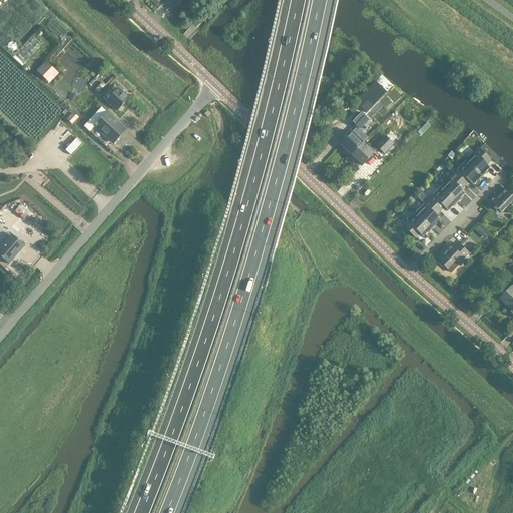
[(22,64),(31,55),(28,51),(24,54),(21,51),(15,57),(22,64)]
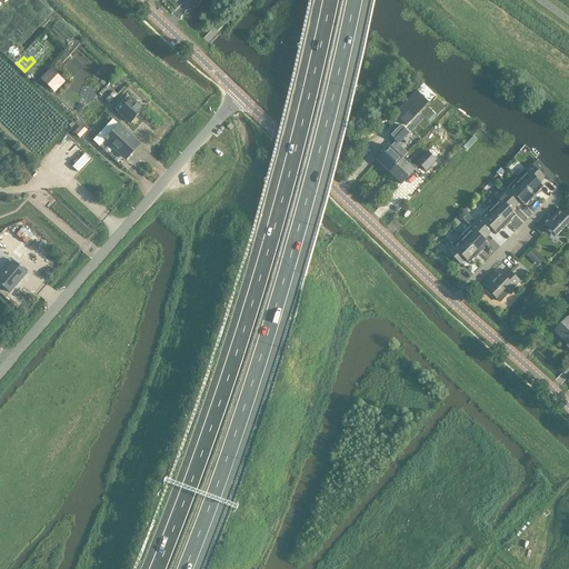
[(55,66),(45,79),(61,92),(71,79),(55,66)]
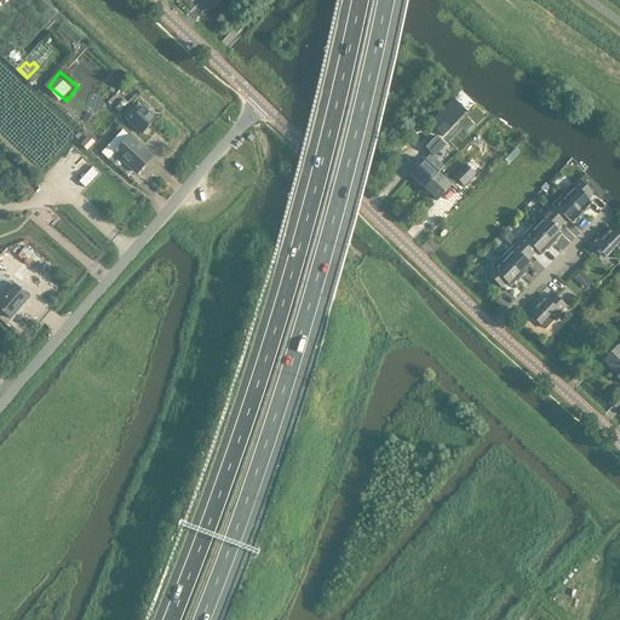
[(442,137),(465,114),(451,101),(428,124),(442,137)]
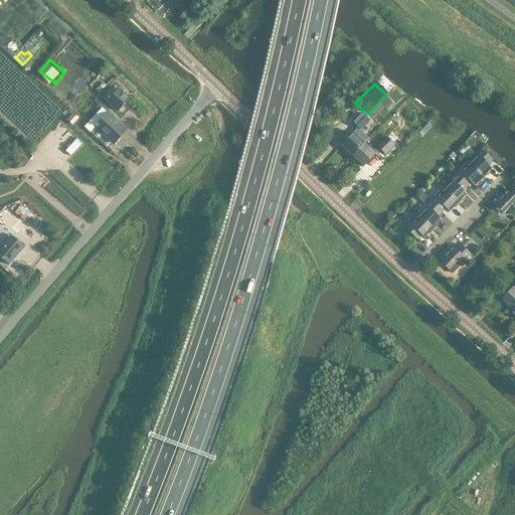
[(118,111),(129,99),(119,90),(108,102),(118,111)]
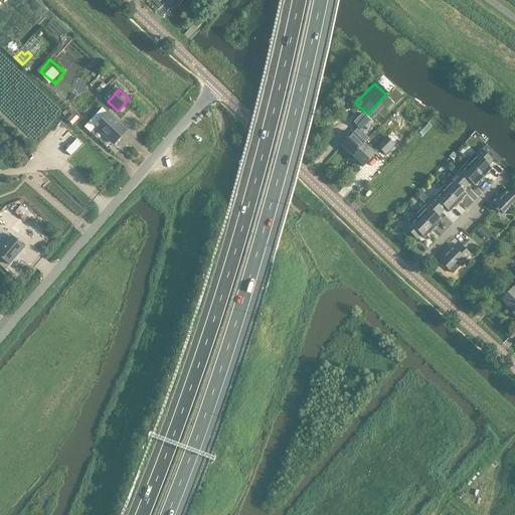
[(132,104),(123,114),(131,121),(140,111),(132,104)]
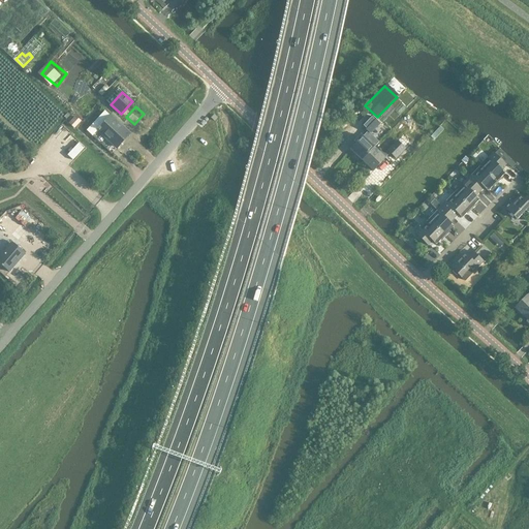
[(407,123),(411,119),(413,116),(409,112),(401,121),(399,128),(406,130),(407,123)]
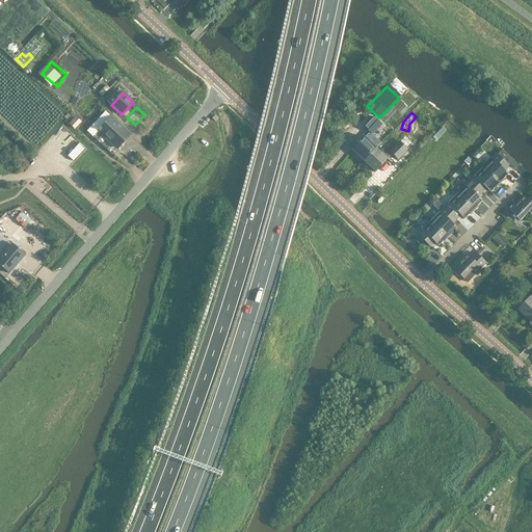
[(371,140),(369,137),(381,125),(373,116),(364,127),(370,132),(352,151),(364,161),(376,149),(370,142),(371,140)]
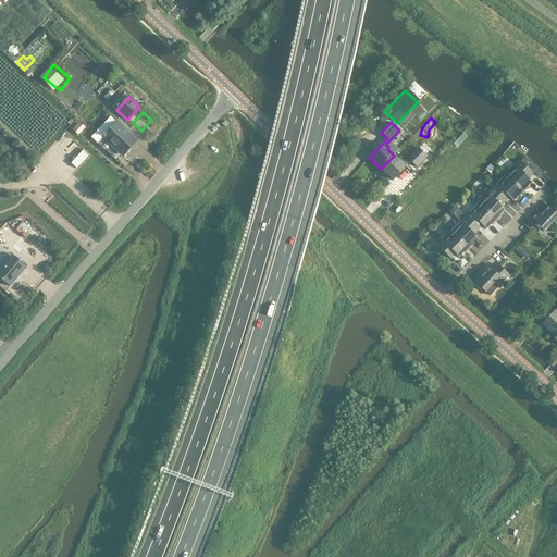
[(137,141),(116,123),(106,135),(104,134),(103,136),(104,136),(103,137),(123,156),(137,141)]
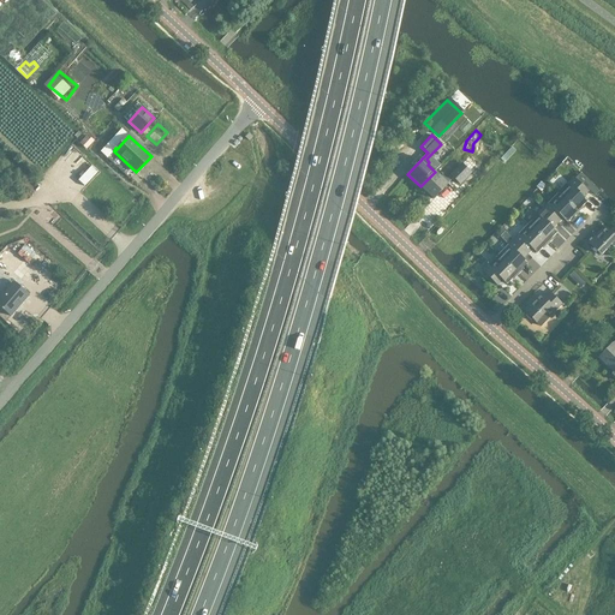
[(227,166),(221,161),(216,166),(222,172),(227,166)]
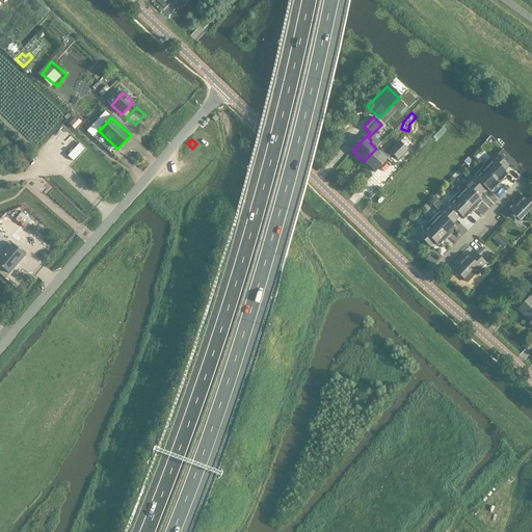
[(375,171),(392,154),(398,159),(407,150),(399,141),(387,155),(383,153),(382,154),(376,149),(364,161),(375,171)]
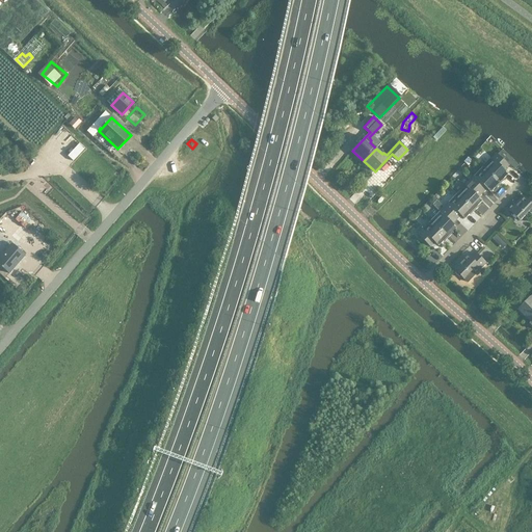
[(508,166),(496,154),(490,159),(494,161),(504,170),(508,166)]
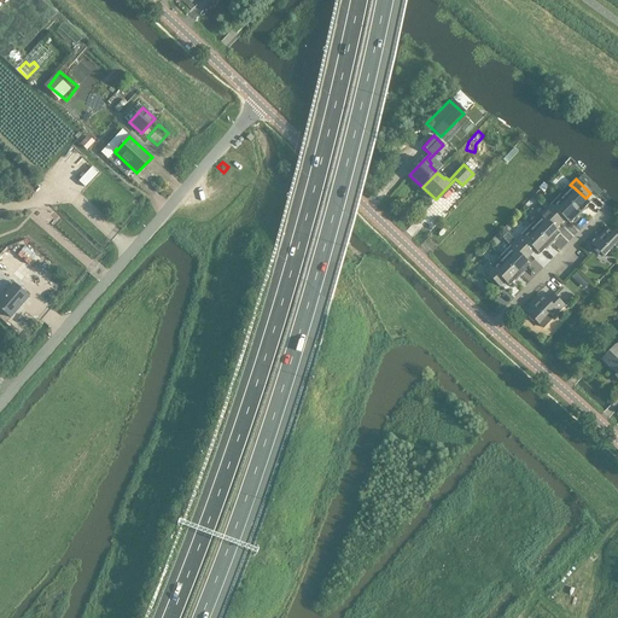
[(590,202),(586,198),(573,187),(564,197),(581,214),(586,210),(584,209),(590,202)]
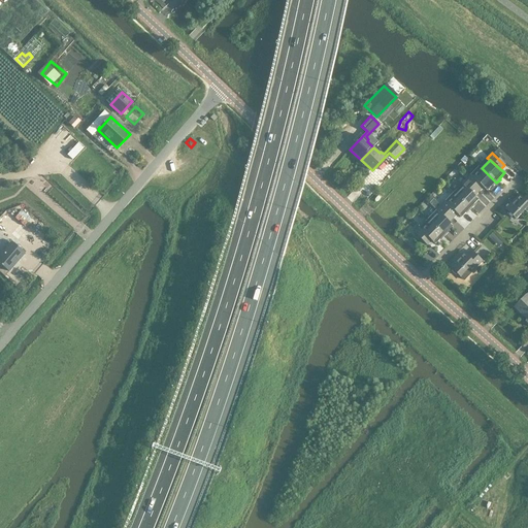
[(496,183),(482,168),(480,166),(470,174),(483,187),(487,191),(492,186),(493,187),(496,183)]
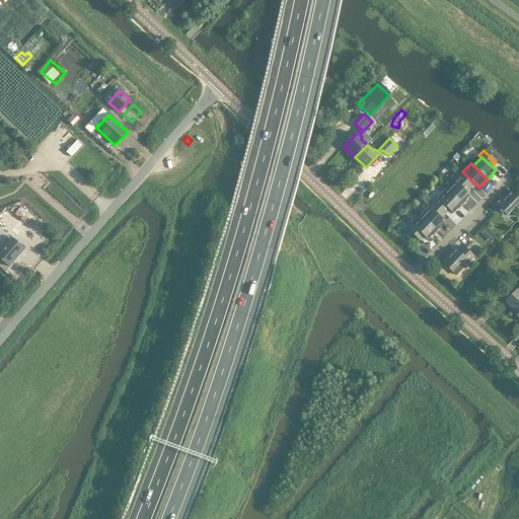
[(474,183),(462,171),(454,180),(466,193),(474,183)]
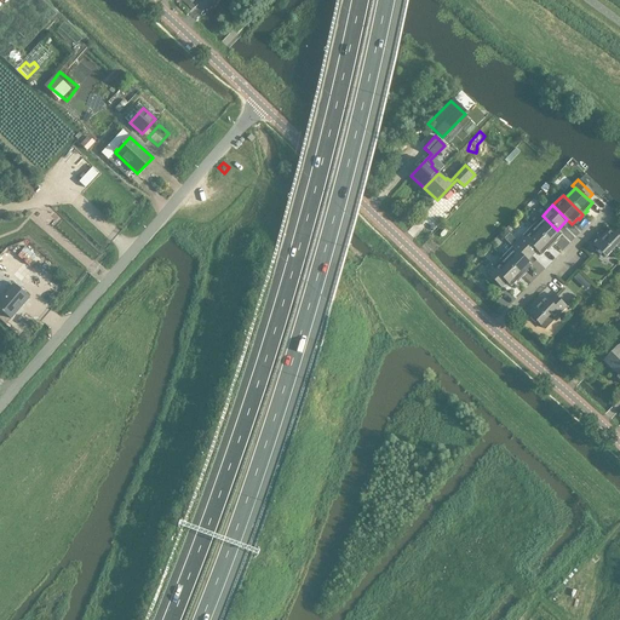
[(562,234),(557,230),(543,216),(533,227),(552,246),(557,242),(556,241),(562,234)]
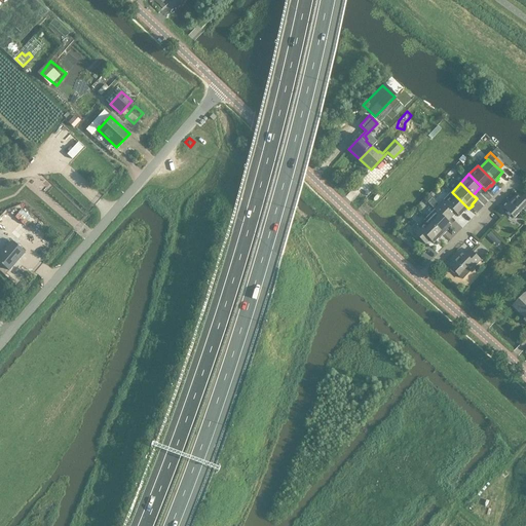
[(468,209),(452,192),(443,200),(455,213),(459,217),(464,211),(465,212),(468,209)]
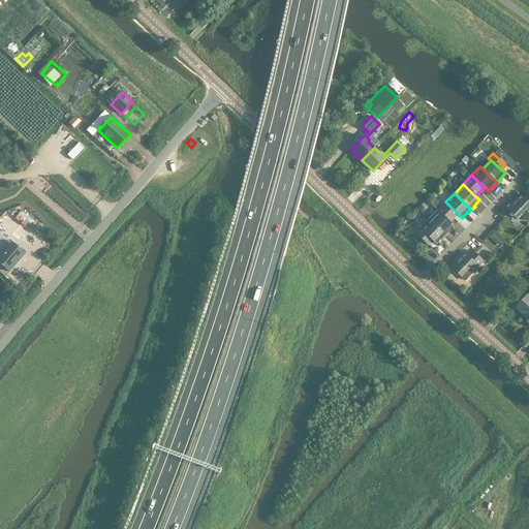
[(528,213),(528,194),(524,199),(520,195),(506,210),(517,219),(526,211),(528,213)]
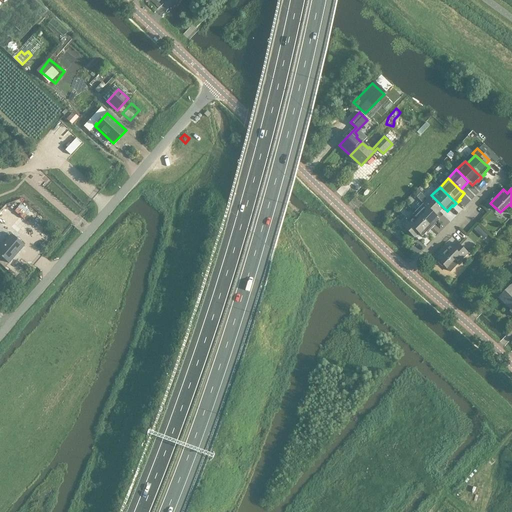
[(443,207),(431,195),(423,204),(435,216),(443,207)]
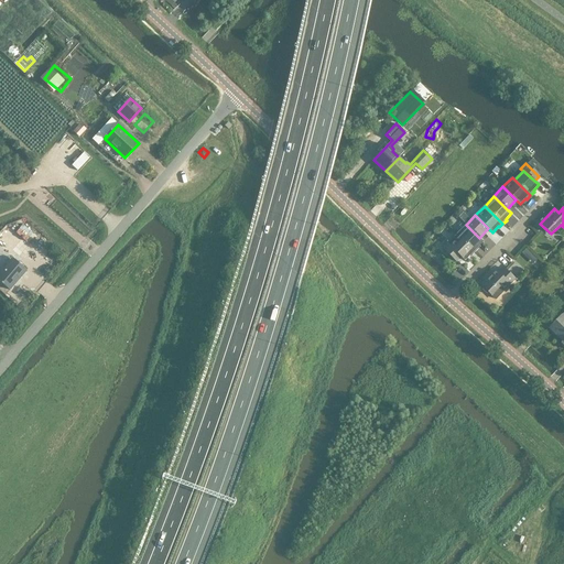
[(23,221),(14,232),(32,248),(41,237),(23,221)]
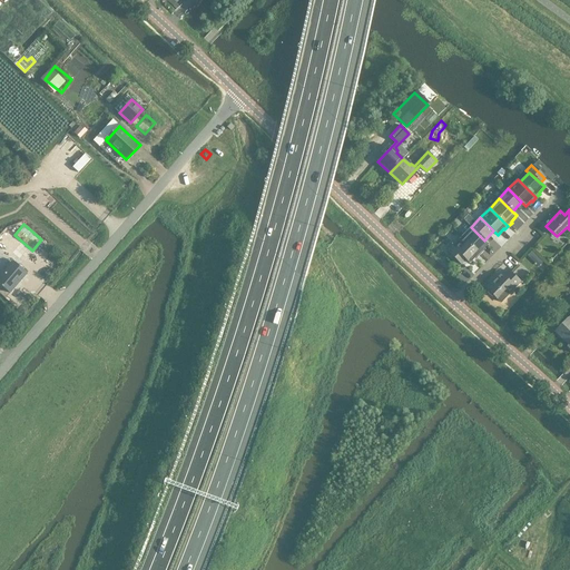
[(489,244),(484,241),(471,227),(461,237),(480,255),(484,251),(483,249),(489,244)]
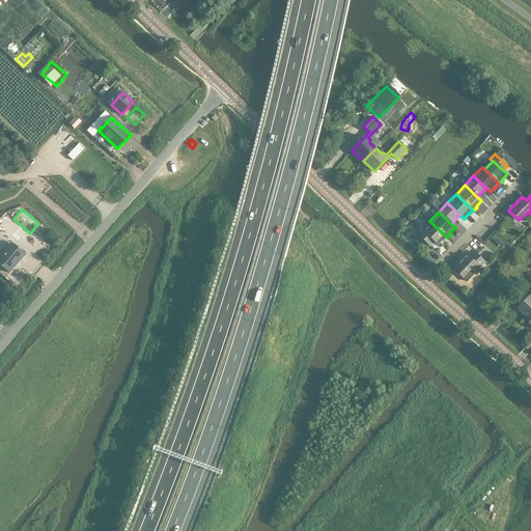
[(7,213),(0,221),(0,223),(22,243),(30,233),(14,219),(7,213)]
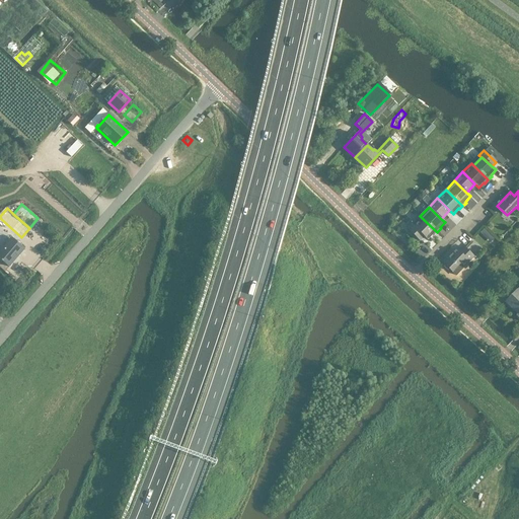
[(437,232),(420,216),(412,224),(424,236),(428,240),(433,234),(434,235),(437,232)]
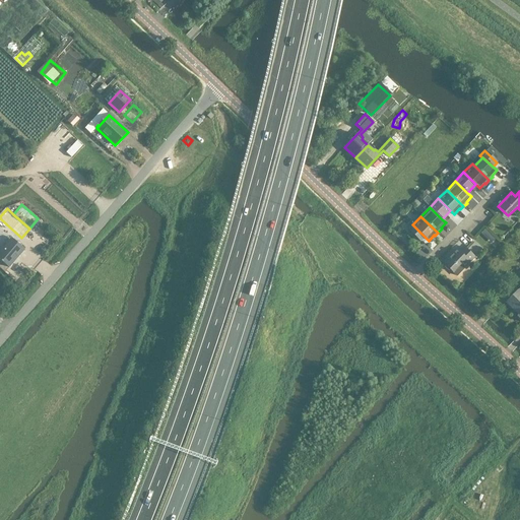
[(425,237),(412,224),(408,230),(420,241),(425,237)]
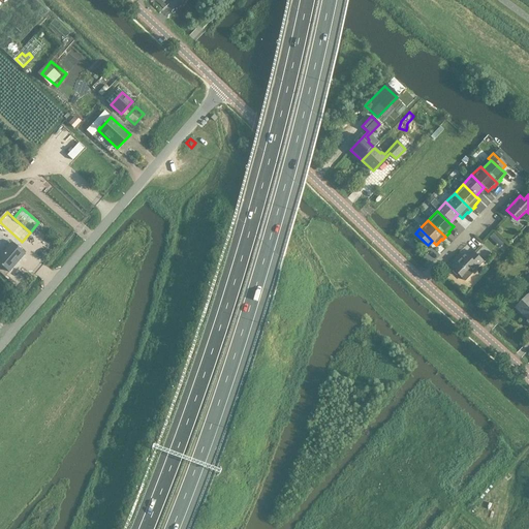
[(11,243),(0,255),(0,263),(9,272),(24,254),(11,243)]
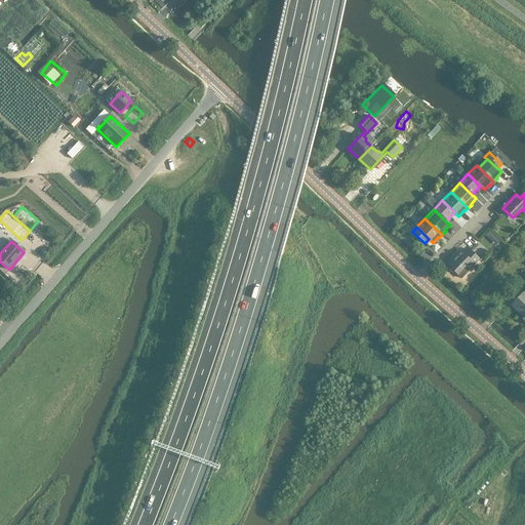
[(470,270),(479,259),(469,250),(465,255),(460,251),(447,265),(457,275),(466,267),(470,270)]
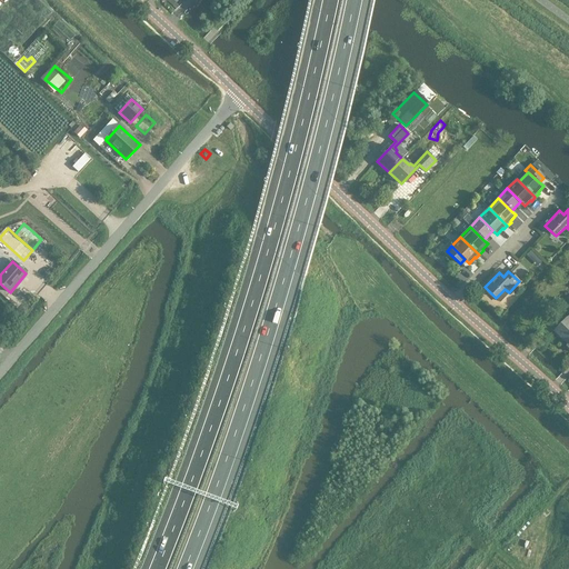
[(568,302),(566,306),(568,309),(568,315),(567,318),(553,331),(566,343),(568,339),(568,302)]
